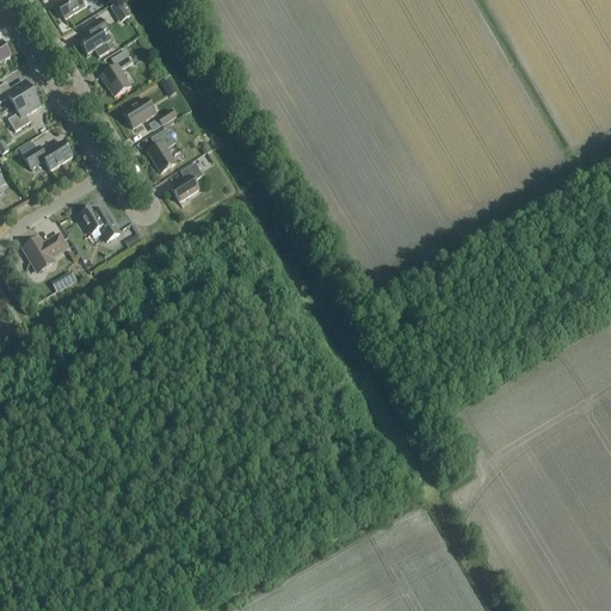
[(69,0),(56,8),(65,22),(84,10),(79,1),(80,0),(84,0),(85,1),(85,0),(69,0)]
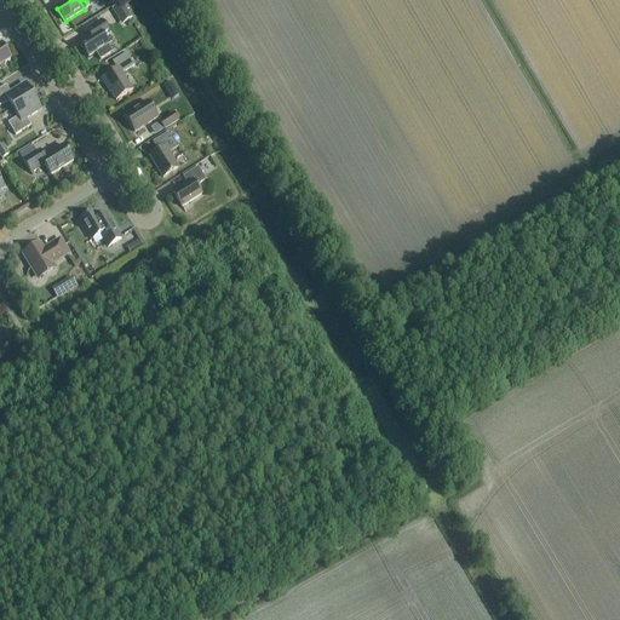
[(122,4),(114,10),(120,21),(128,15),(122,4)]
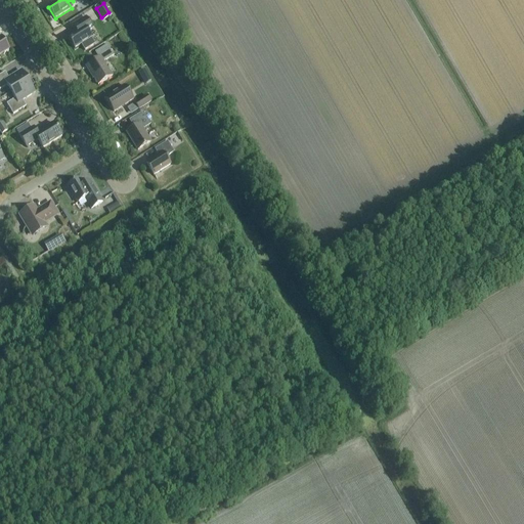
[(68,38),(75,49),(81,45),(85,51),(94,45),(91,39),(92,39),(88,32),(93,29),(86,17),(76,24),(80,30),(68,38)]
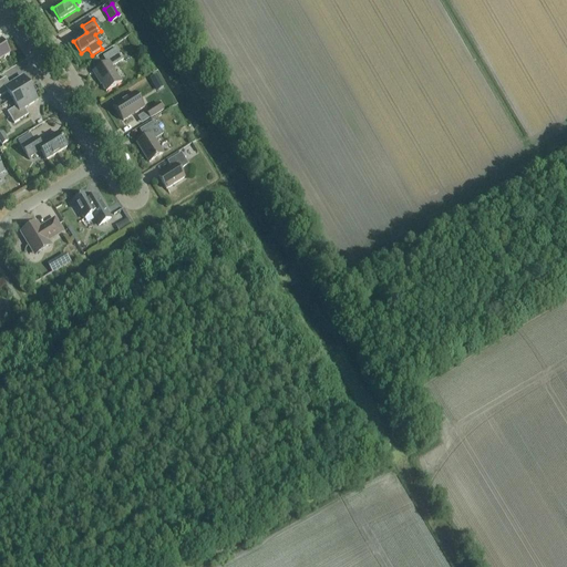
[(0,61),(9,57),(1,43),(0,43),(0,61)]
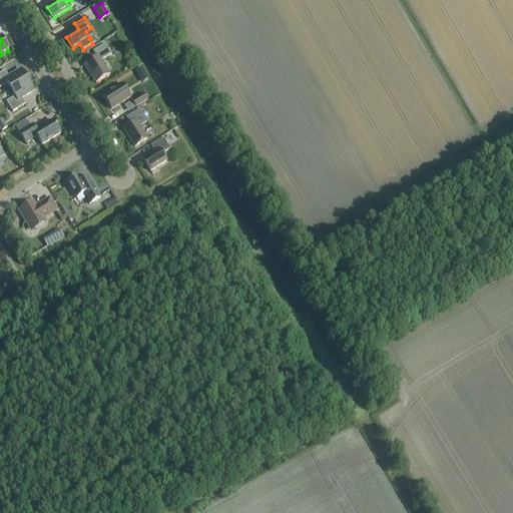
[(97,58),(84,65),(88,73),(89,72),(96,83),(110,75),(101,61),(111,55),(105,44),(93,52),(97,58)]
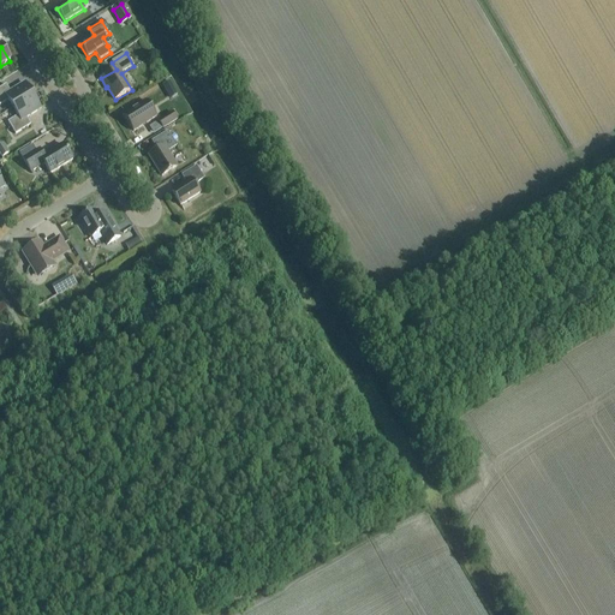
[(34,96),(25,84),(11,93),(6,85),(0,89),(0,106),(9,101),(13,108),(34,96)]
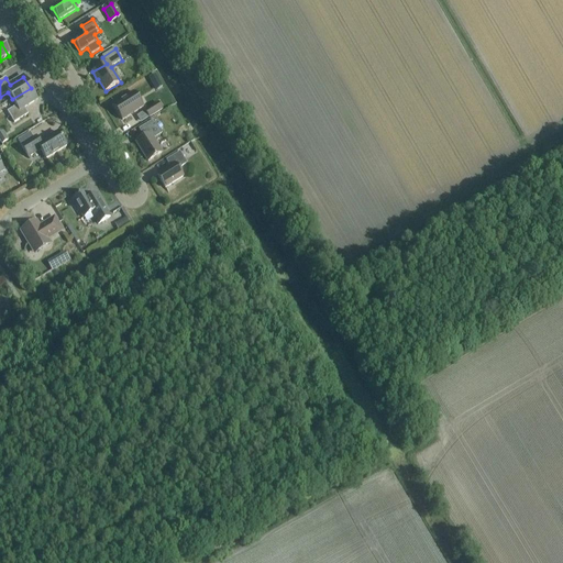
[(37,100),(31,88),(12,99),(17,107),(8,112),(14,123),(29,114),(24,108),(37,100)]
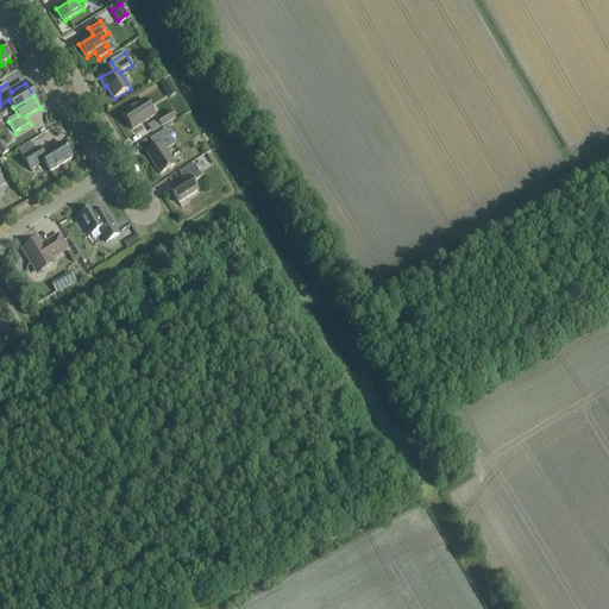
[(144,101),(123,115),(132,131),(155,117),(144,101)]
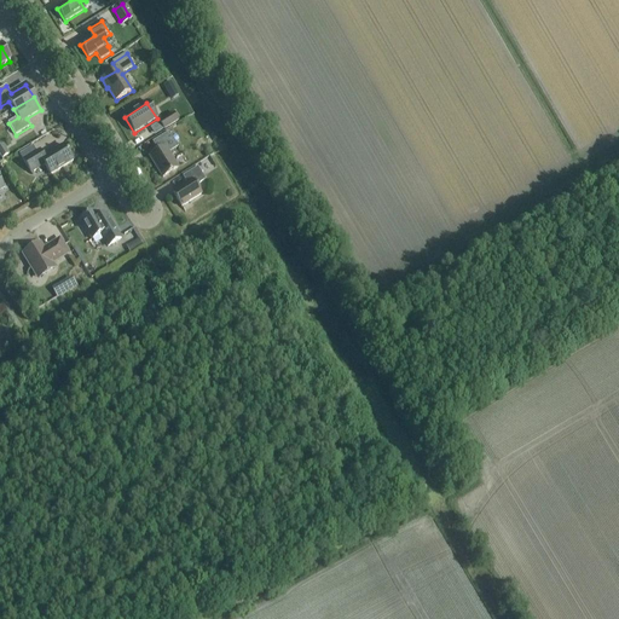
[(178,122),(174,115),(160,123),(163,131),(178,122)]
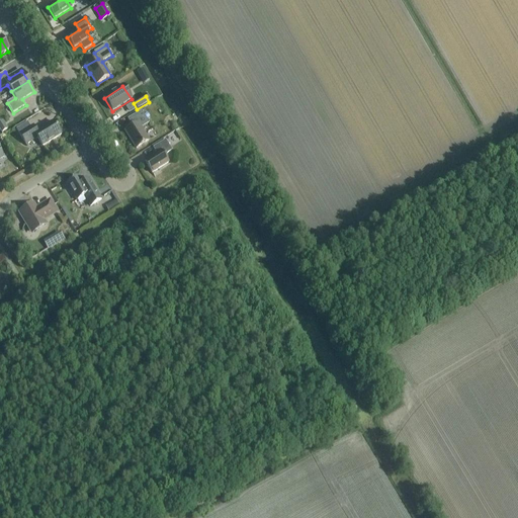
[(133,127),(125,133),(137,150),(148,142),(141,130),(149,123),(141,111),(127,120),(133,127)]
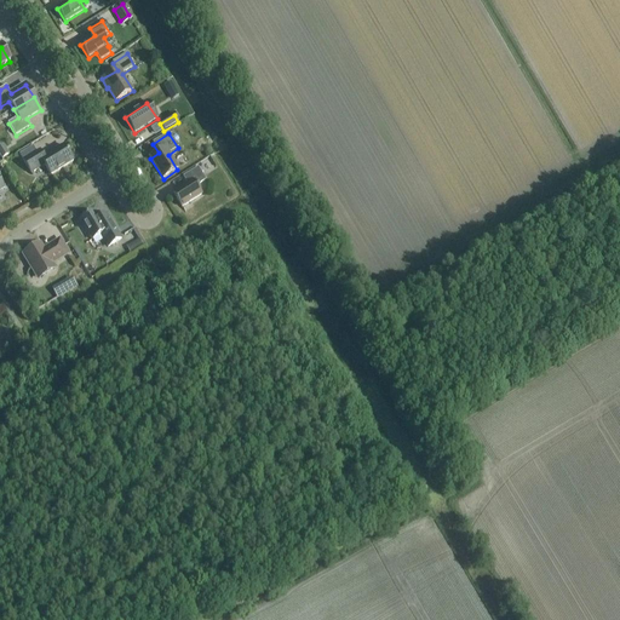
[(44,166),(51,177),(73,162),(68,154),(68,151),(65,150),(63,147),(44,159),(39,151),(36,154),(23,162),(30,174),(44,166)]
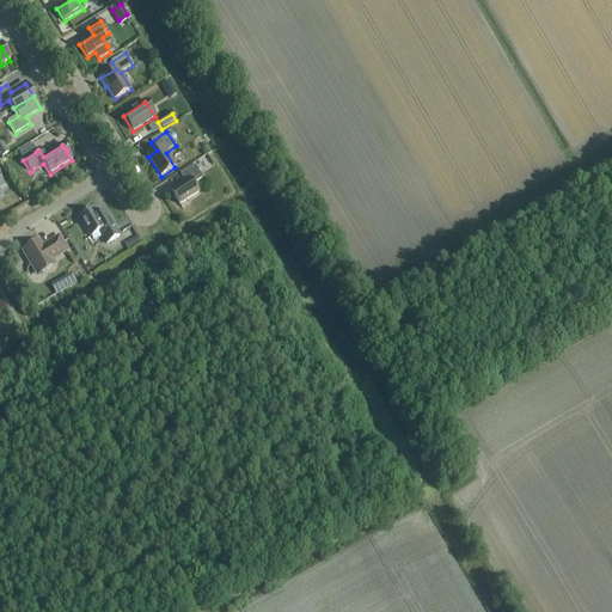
[(32,146),(19,154),(23,160),(36,152),(32,146)]
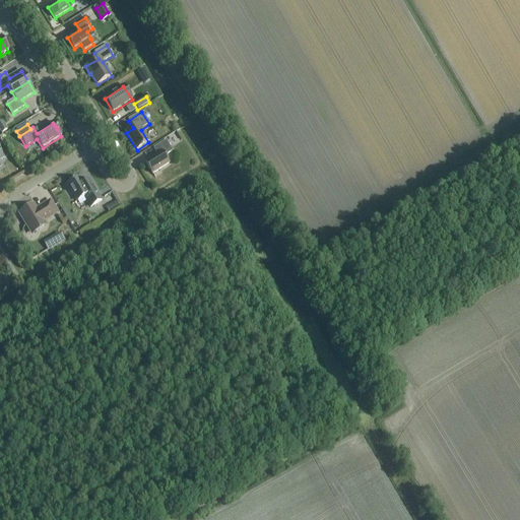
[(153,149),(157,155),(145,164),(152,175),(169,164),(165,156),(173,152),(166,141),(153,149)]
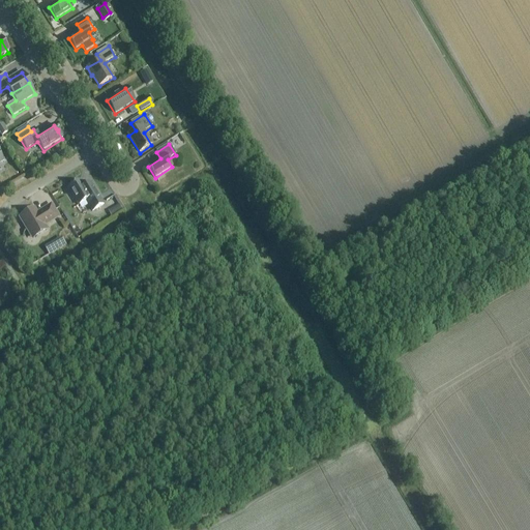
[(87,194),(80,182),(65,190),(72,201),(75,200),(79,206),(86,202),(92,212),(90,213),(94,221),(108,212),(94,188),(87,194)]
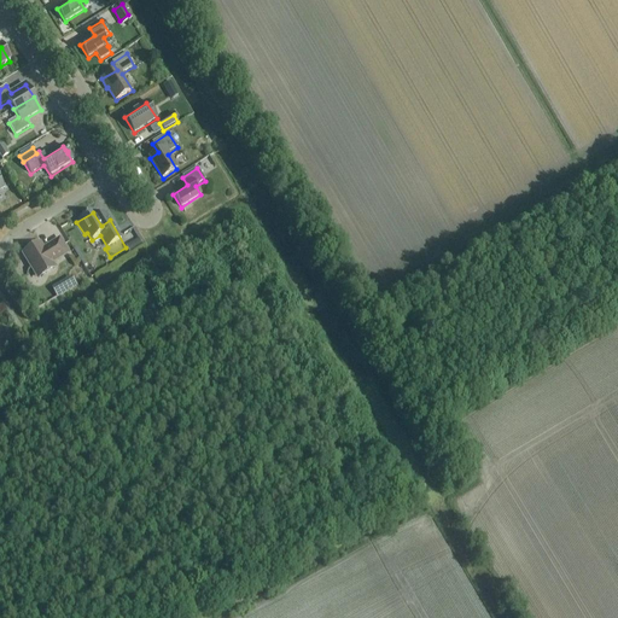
[(40,245),(23,255),(38,277),(53,267),(51,263),(66,254),(59,242),(44,251),(40,245)]
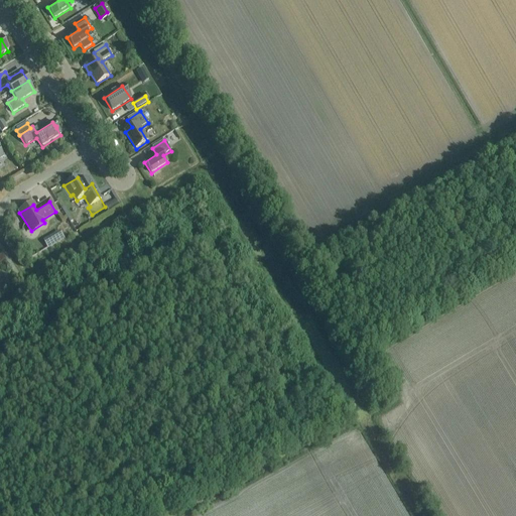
[(60,234),(53,238),(57,245),(65,240),(60,234)]
